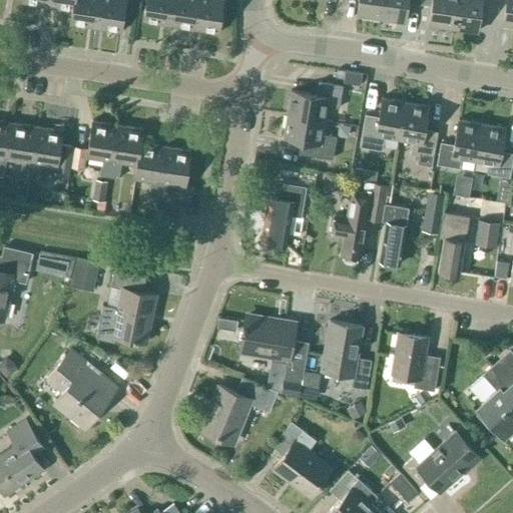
[(47,0),(47,6),(71,10),(73,0),(47,0)]
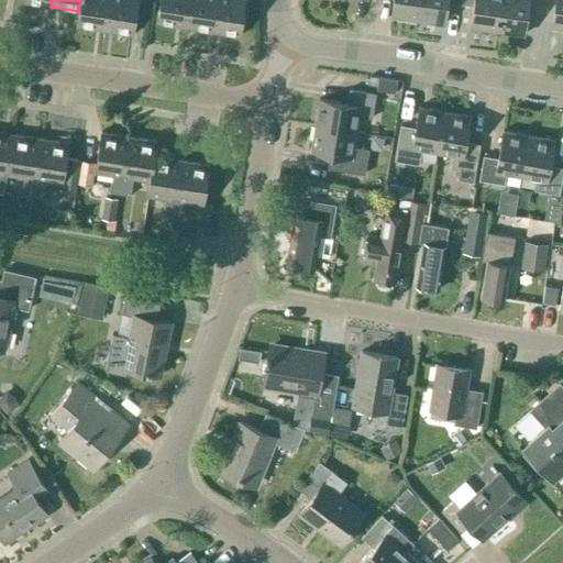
[(76,26),(105,31),(109,0),(80,0),(78,11),(76,26)]
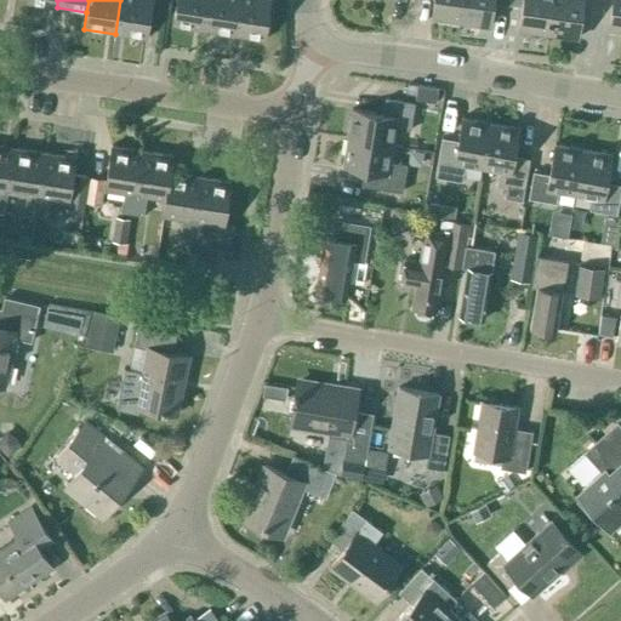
[(120,0),(115,34),(146,39),(151,0),(120,0)]
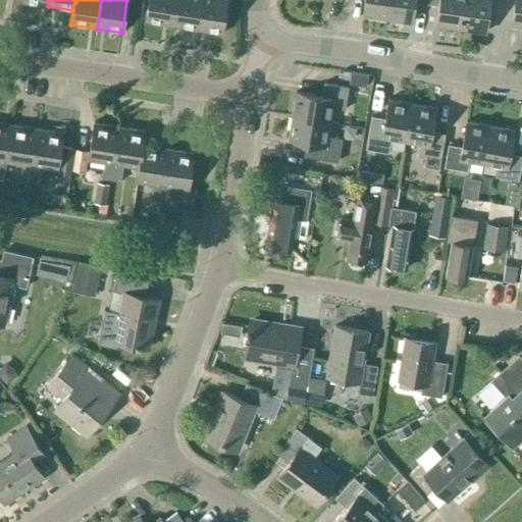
[(148,0),(145,21),(170,25),(173,0),(148,0)]
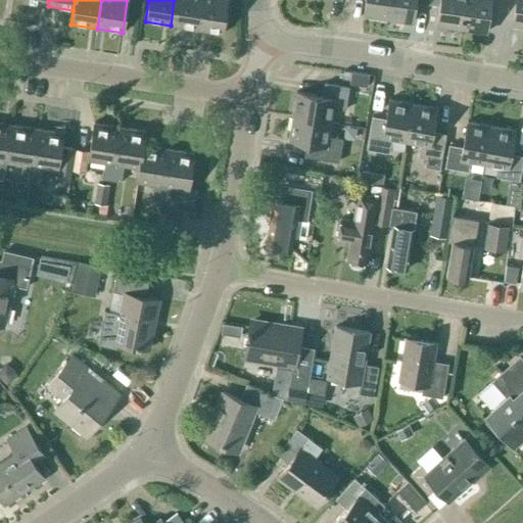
[(174,0),(171,26),(196,30),(200,0),(174,0)]
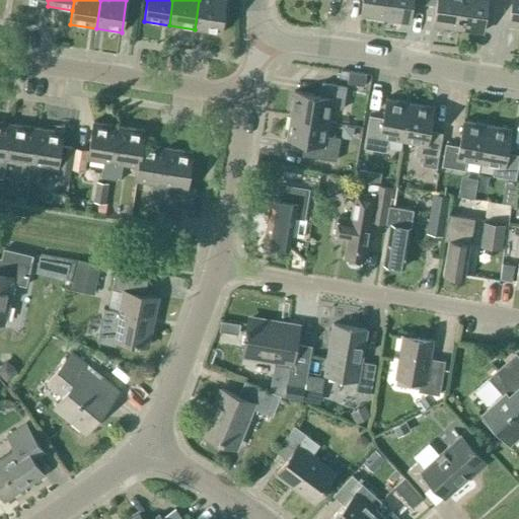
[(199,0),(195,29),(220,33),(225,0),(199,0)]
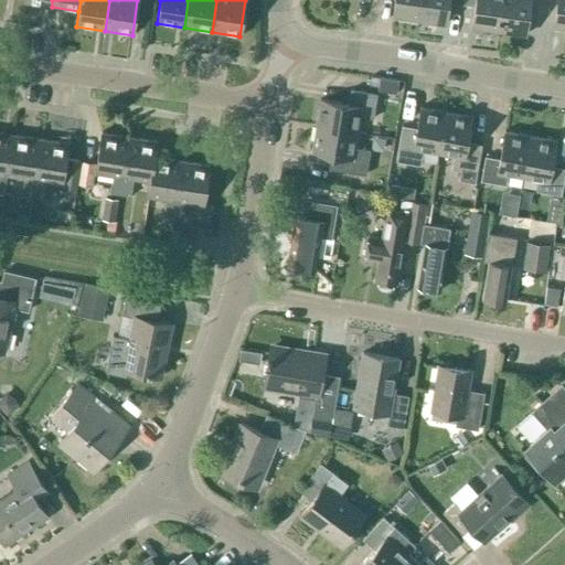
[(418,20),(420,0),(394,0),(392,17),(418,20)]
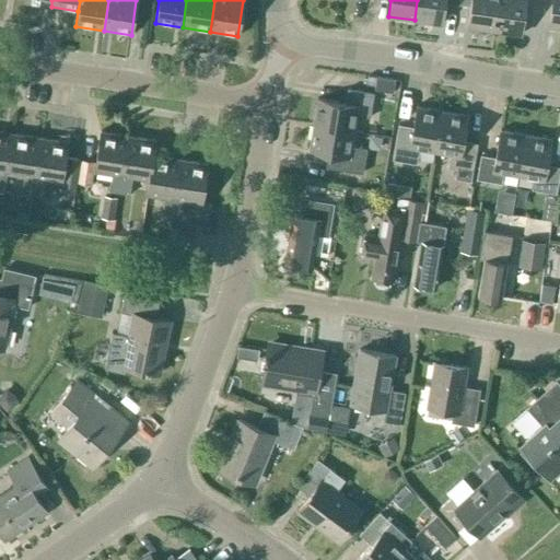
[(417,0),(415,20),(442,23),(444,0),(417,0)]
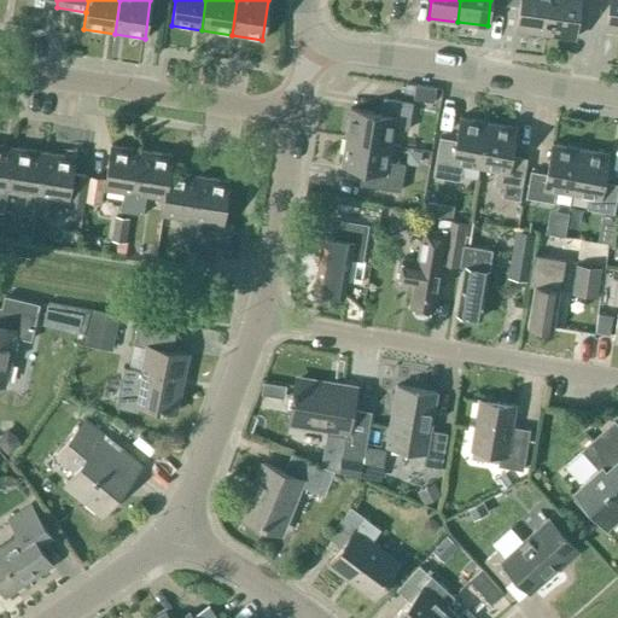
[(519,0),(517,29),(546,34),(549,0),(519,0)]
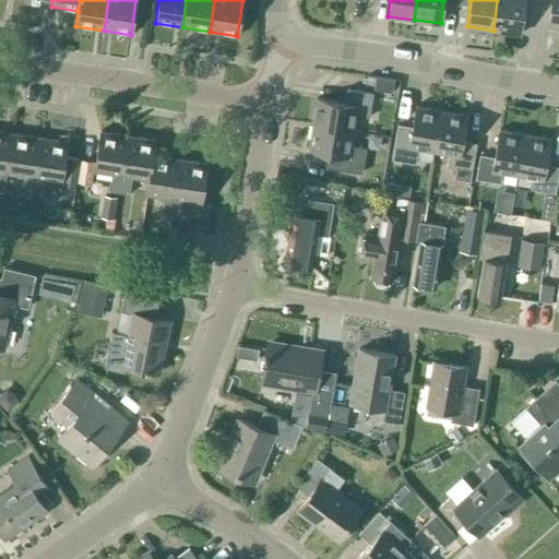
[(524,0),(497,0),(494,31),(520,34),(524,0)]
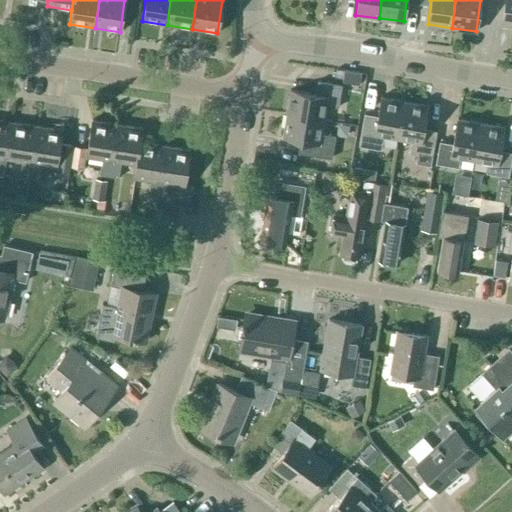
[(511,0),(504,0),(501,24),(511,25),(511,0)]
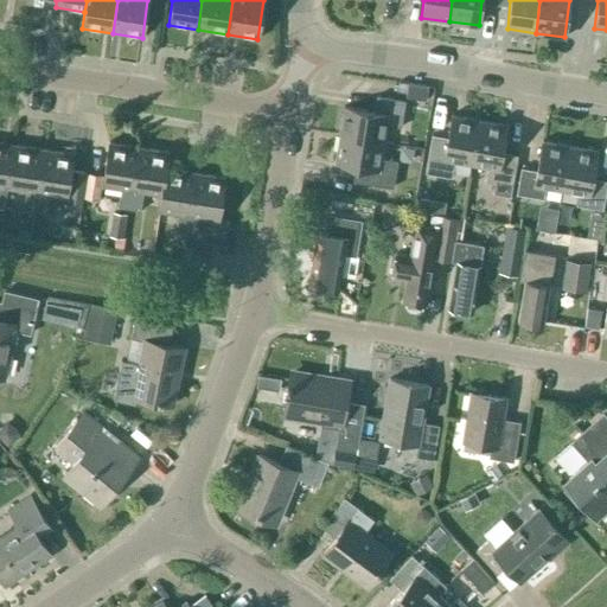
[(343,107),(338,134),(383,141),(385,126),(400,128),(404,101),(376,96),(374,112),(343,107)]
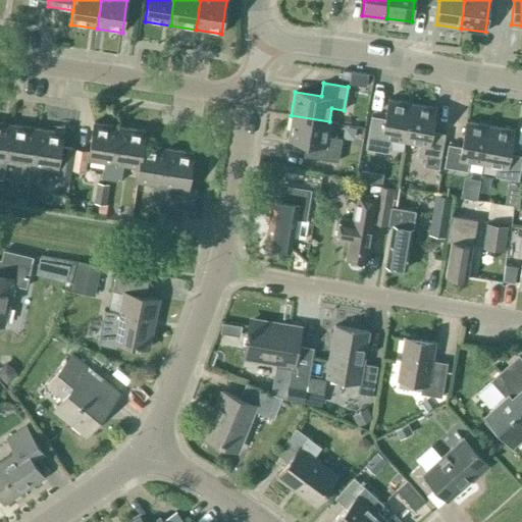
[(405,141),(412,103),(387,100),(383,122),(370,120),(365,149),(388,153),(390,139),(405,141)]
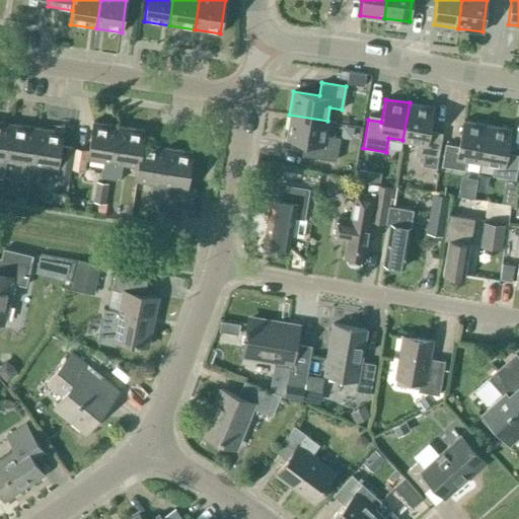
[(433,106),(410,102),(402,140),(417,143),(415,153),(424,154),(422,165),(436,167),(442,133),(429,131),(433,106)]
